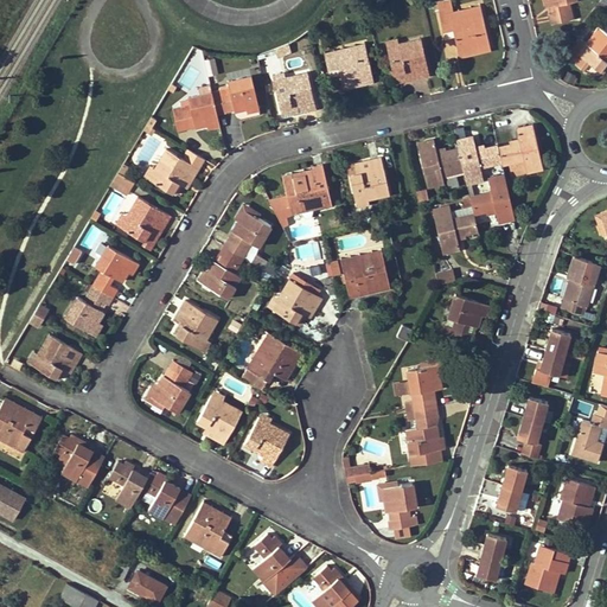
[(440,10),(454,6),(452,0),(442,0),(438,1),(440,10)]
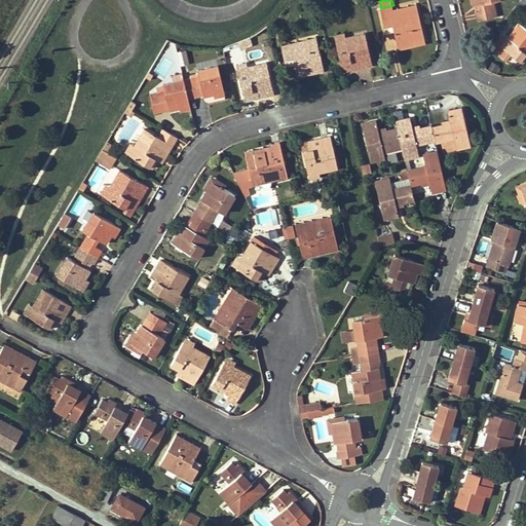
[(473,0),(474,4),(476,4),(478,11),(476,12),(478,20),(496,15),(493,0),(473,0)]
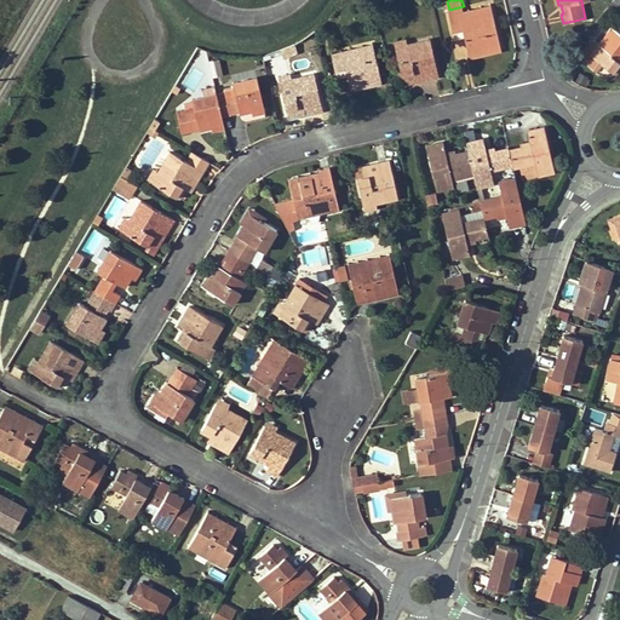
[(451,15),(454,30),(463,28),(465,36),(469,50),(478,47),(478,45),(499,40),(492,9),(471,13),(470,10),(464,11),(451,15)]
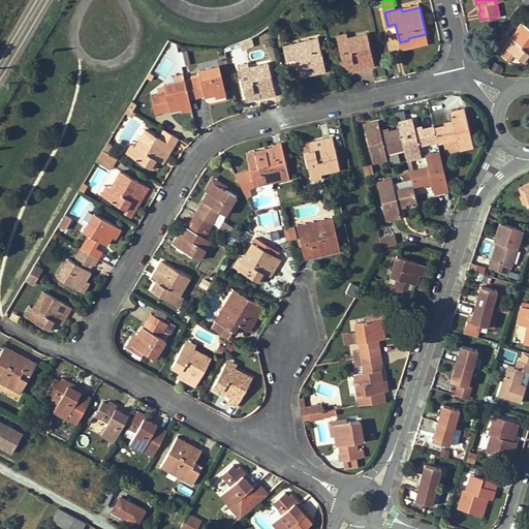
[(528,27),(523,22),(510,37),(504,45),(526,63),(528,58),(528,27)]
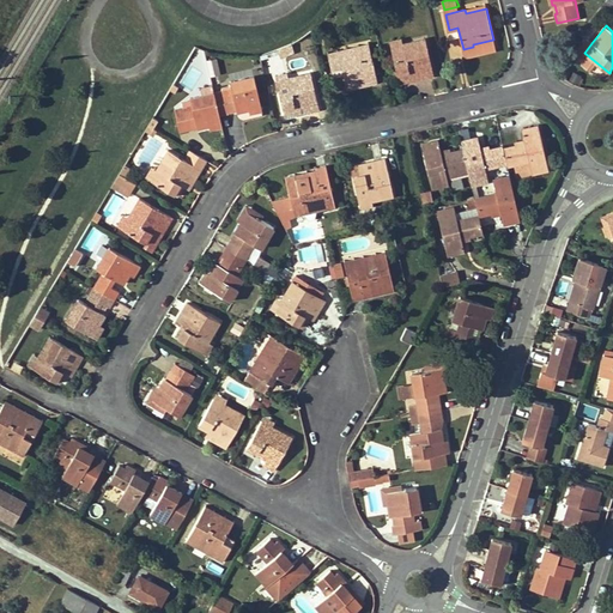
[(450,38),(460,36),(457,28),(449,30),(450,38)]
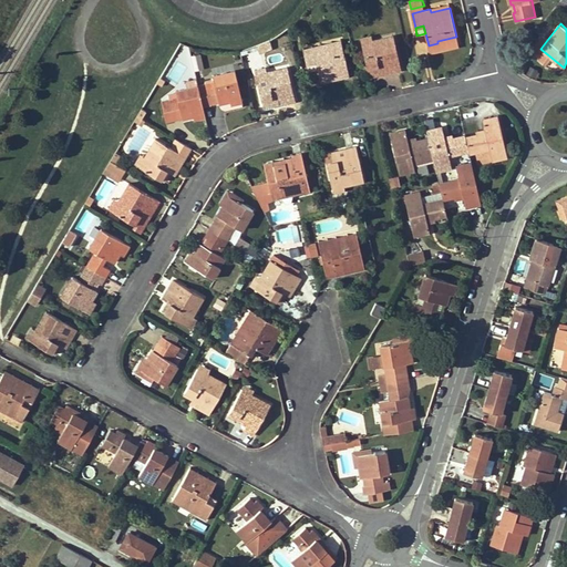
[(394,35),(374,40),(362,43),(369,71),(379,69),(389,66),(391,73),(402,70),(394,35)]
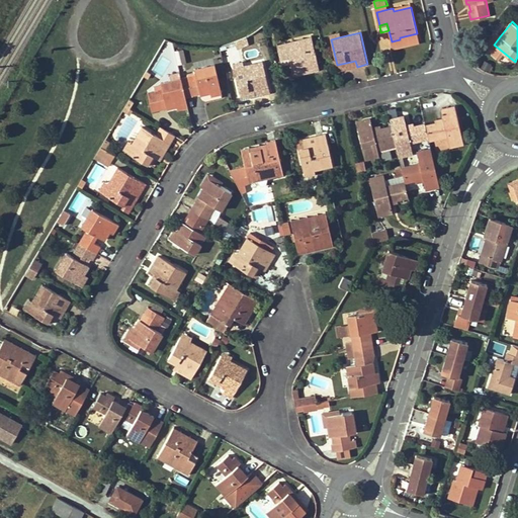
[(419,41),(417,33),(400,37),(400,39),(392,41),(393,48),(419,41)]
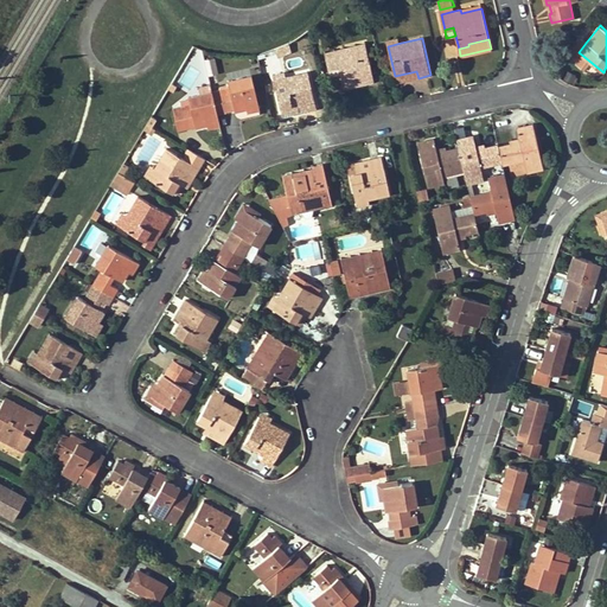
[(574,50),(579,52),(586,43),(582,40),(574,50)]
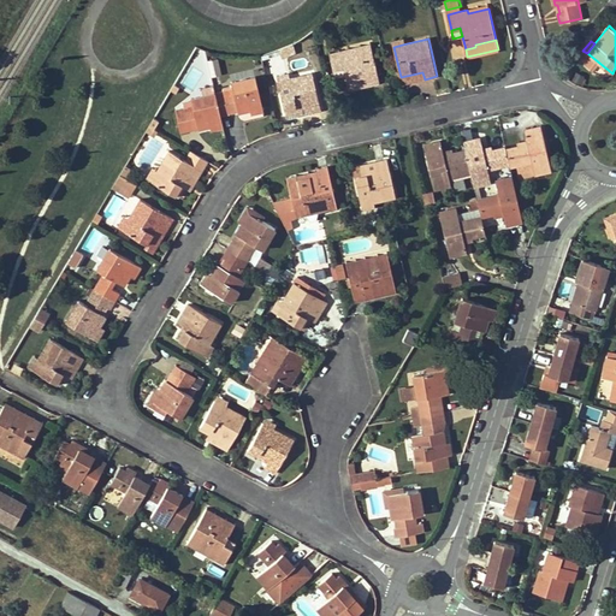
[(283,58),(297,52),(294,43),(288,47),(279,51),(283,58)]
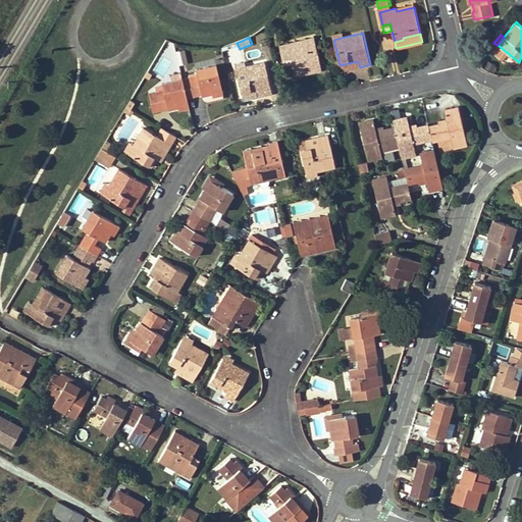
[(316,40),(297,45),(297,42),(279,46),(282,59),(290,58),(294,76),(302,74),(302,71),(322,66),(316,40)]
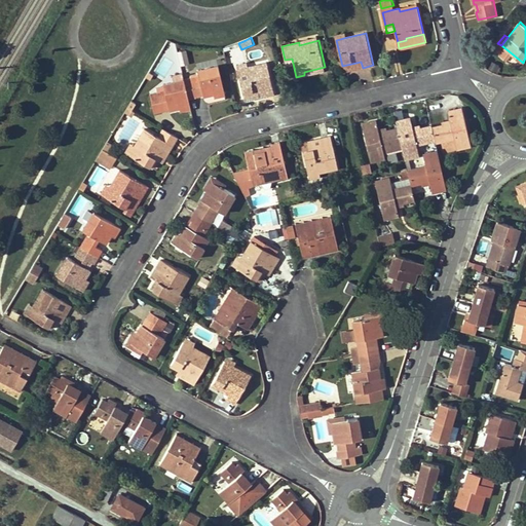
[(186,49),(178,51),(181,65),(189,64),(186,49)]
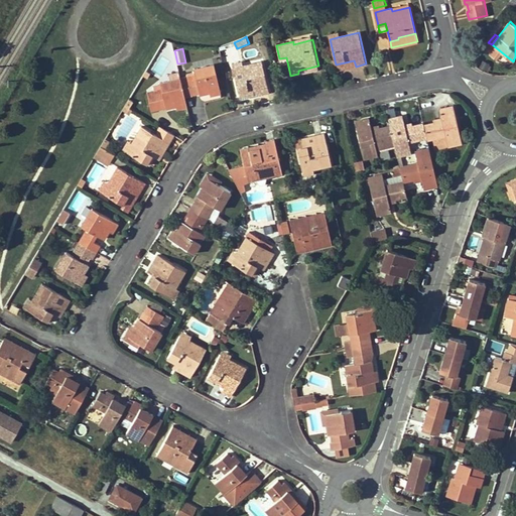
[(290,76),(286,57),(279,58),(284,77),(290,76)]
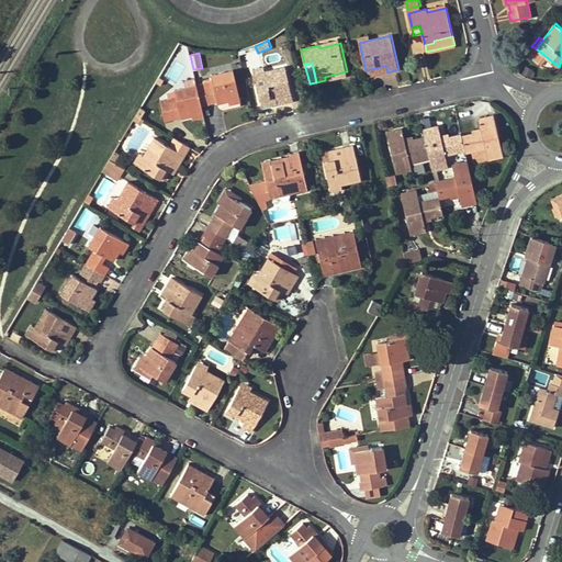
[(287,66),(266,70),(255,74),(262,110),(273,107),(273,105),(293,100),(287,66)]
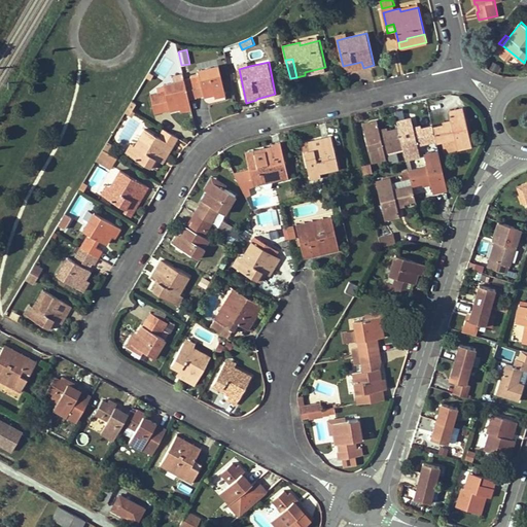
[(205,94),(205,96),(215,93),(225,91),(219,65),(199,70),(200,76),(185,79),(189,99),(198,97),(197,95),(205,94)]
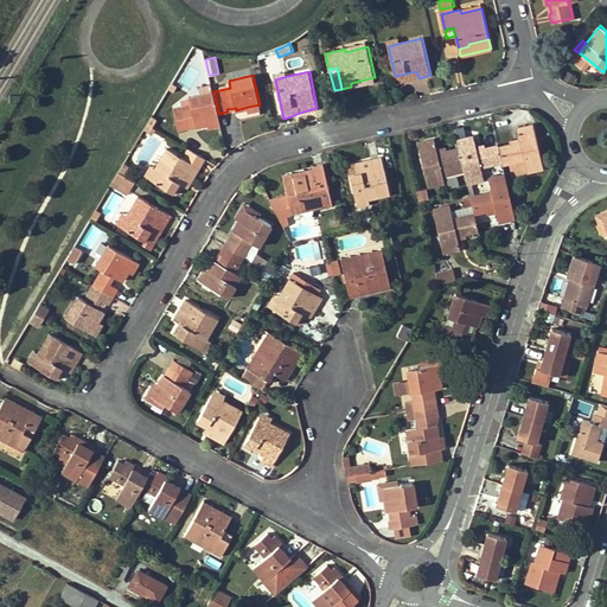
[(213,91),(190,97),(191,104),(195,119),(197,127),(208,125),(221,121),(218,114),(213,91)]
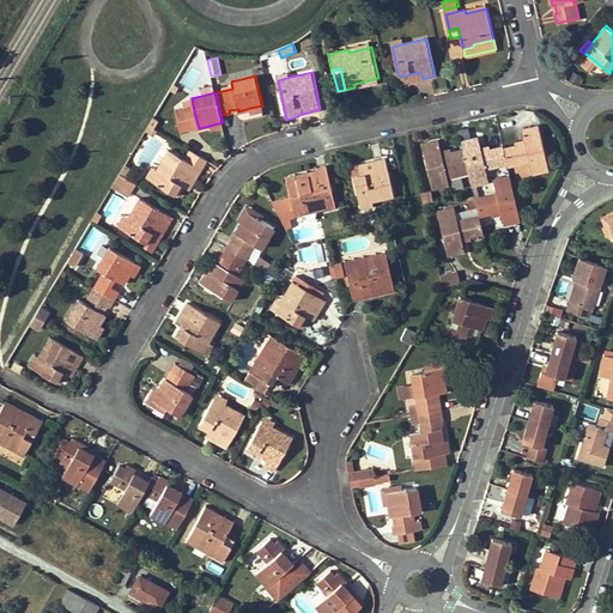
[(193,105),(184,108),(187,121),(196,120),(193,105)]
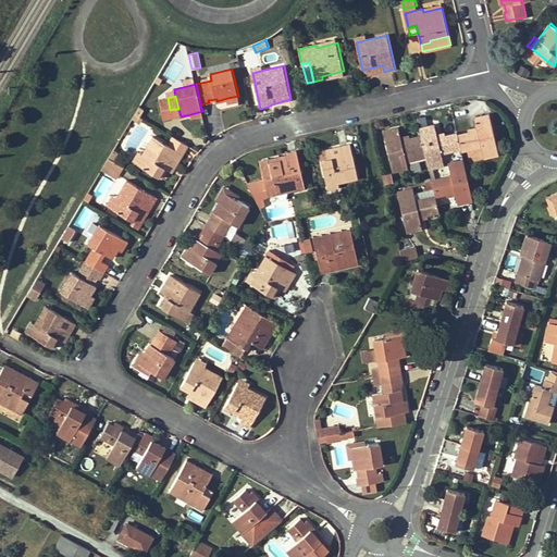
[(172,119),(170,110),(168,98),(160,99),(164,120),(172,119)]
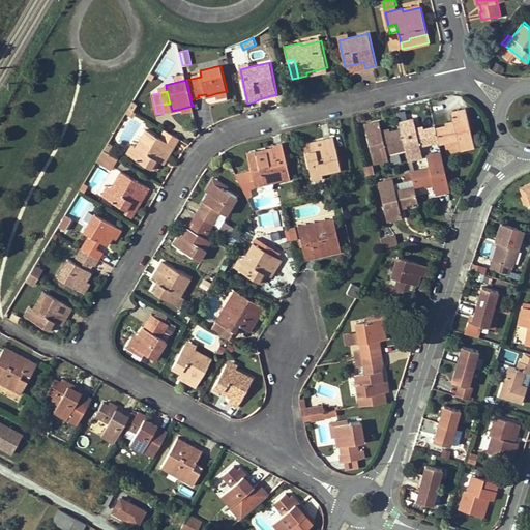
[(459,139),(460,144),(461,150),(475,147),(466,109),(452,112),(453,121),(446,123),(447,125),(436,128),(439,142),(439,143),(448,141),(459,139)]
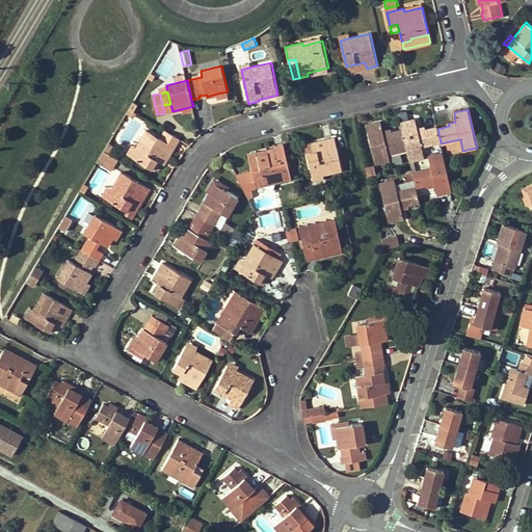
[(437,129),(436,128),(425,130),(419,131),(418,128),(416,120),(401,123),(403,130),(406,144),(407,150),(410,160),(425,157),(422,145),(441,142),(437,129)]
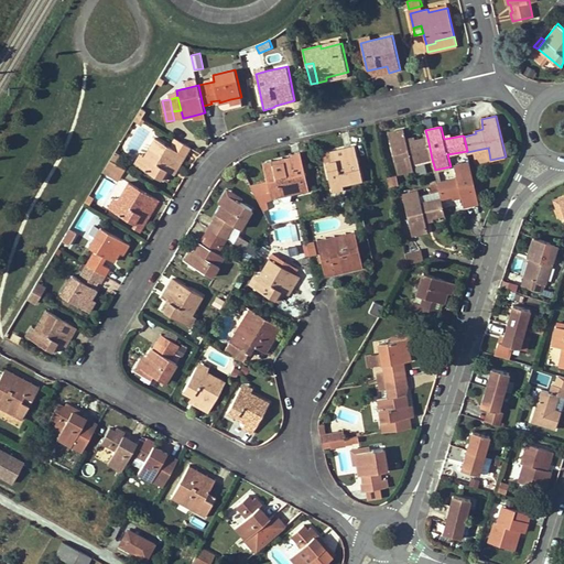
[(427,138),(414,140),(408,142),(407,138),(404,129),(389,132),(399,173),(414,170),(412,163),(411,156),(431,153),(427,138)]
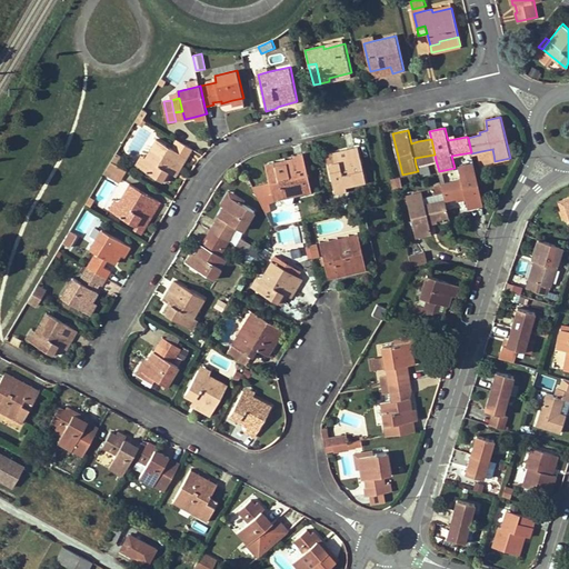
[(166,182),(171,173),(177,163),(182,167),(188,157),(158,139),(147,157),(141,167),(166,182)]
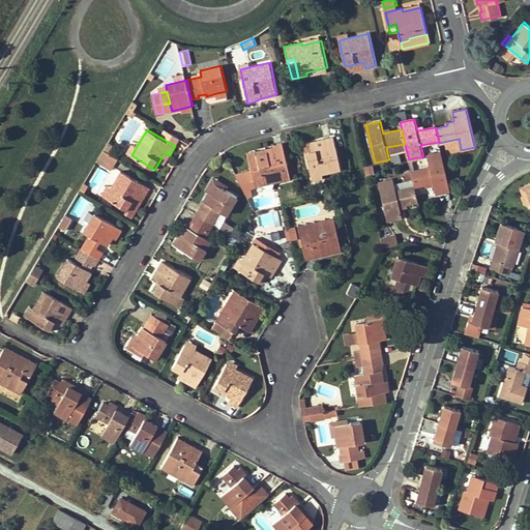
[(306,152),(312,176),(322,174),(342,170),(334,138),(323,140),(325,148),(316,150),(306,152)]
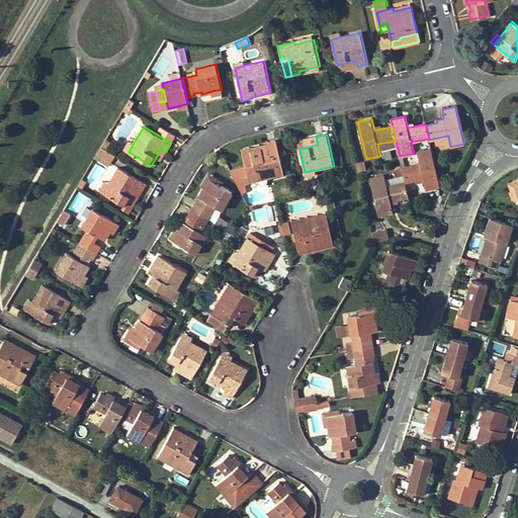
[(309,147),(318,145),(316,137),(307,139),(309,147)]
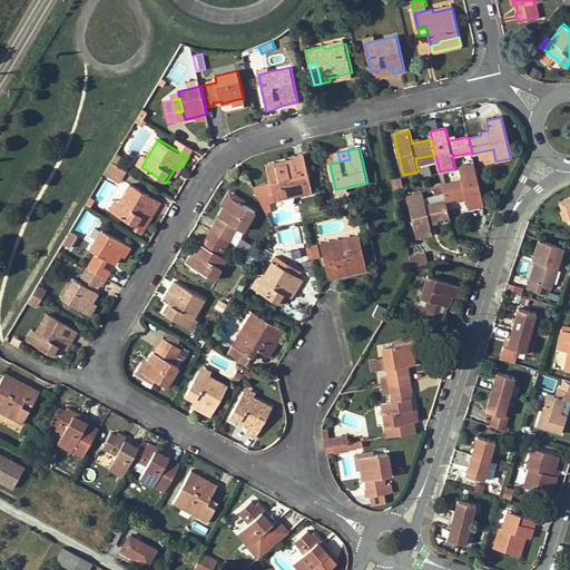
[(147,157),(143,155),(137,165),(141,167),(147,157)]
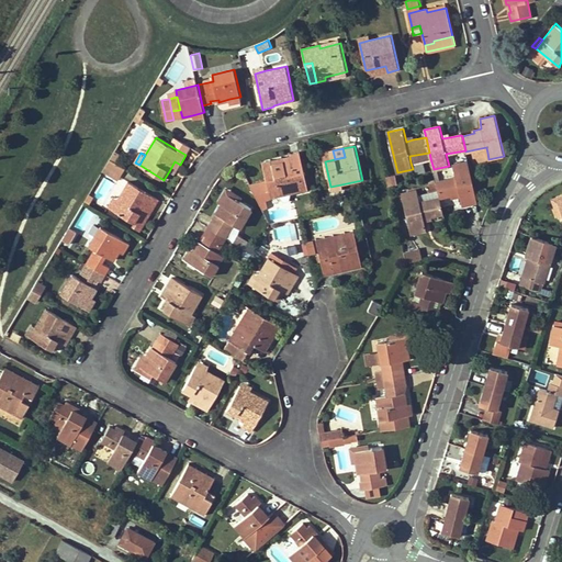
[(429,153),(409,156),(411,163),(430,158),(429,153)]
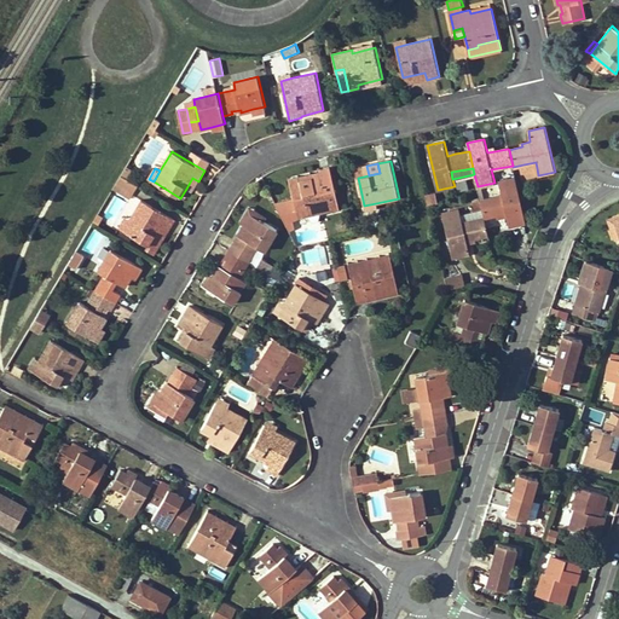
[(312,178),(290,183),(298,218),(307,215),(312,223),(319,221),(320,212),(340,208),(336,192),(331,171),(312,175),(312,178)]
